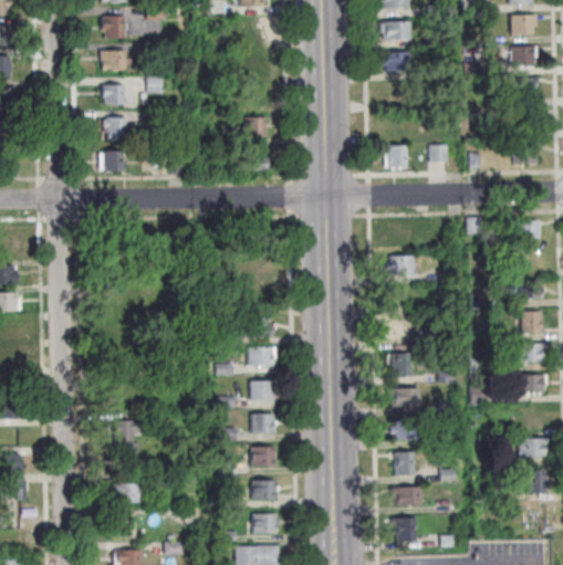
[(0,0),(13,0),(13,9),(11,9),(11,16),(0,16),(0,0)]
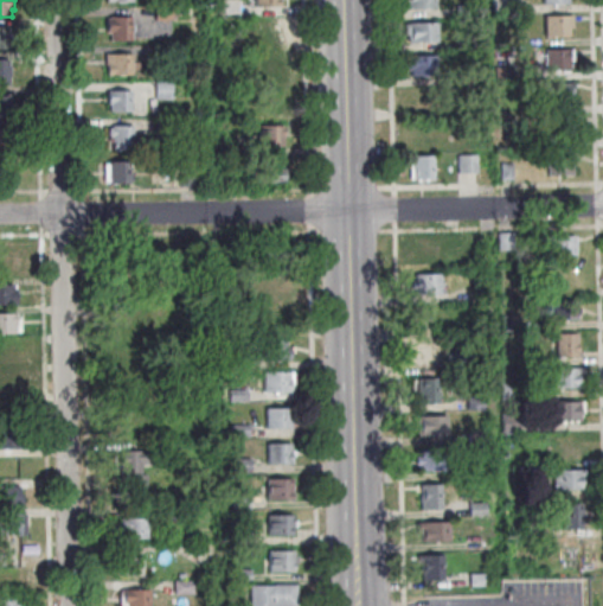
[(436,0),(436,11),(414,12),(414,10),(408,10),(408,0),(436,0)]
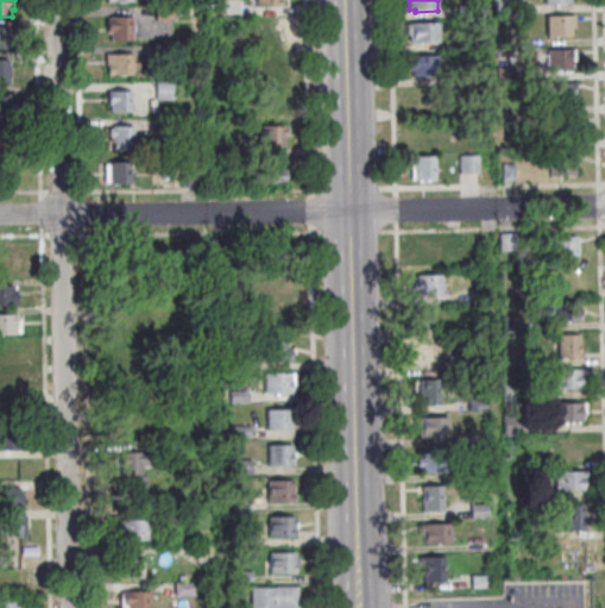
[(461,7),(478,6),(479,19),(461,20),(461,7)]
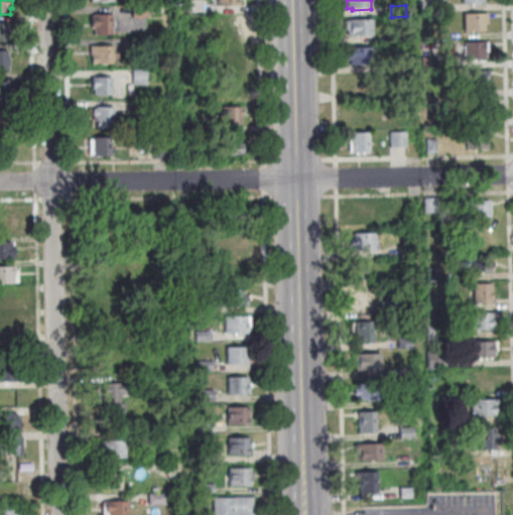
[(134,8),(149,9),(149,19),(134,19),(134,8)]
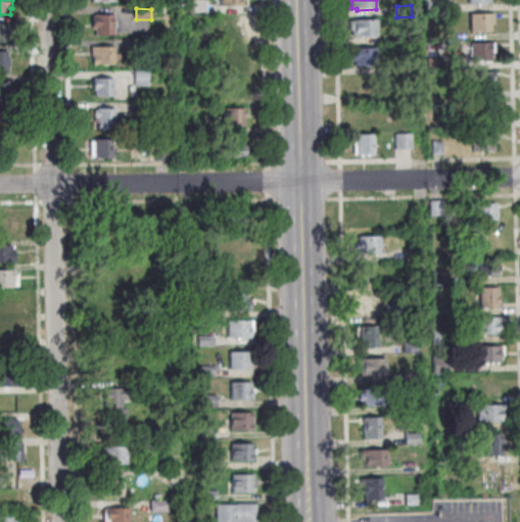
[(493,25),(493,31),(473,32),(473,14),(497,13),(497,25),(493,25)]
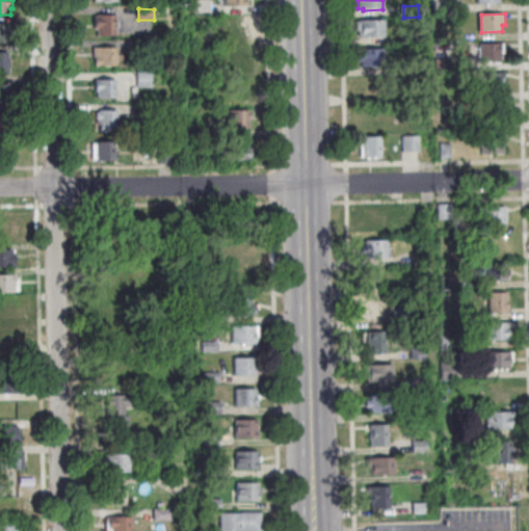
[(100,15),(117,15),(117,35),(100,36),(100,29),(96,29),(96,19),(100,19),(100,15)]
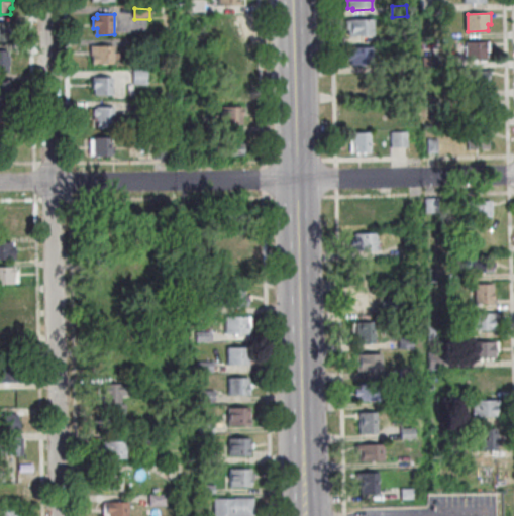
[(351,30),(348,30),(347,21),(351,21),(351,20),(375,19),(375,37),(352,38),(351,30)]
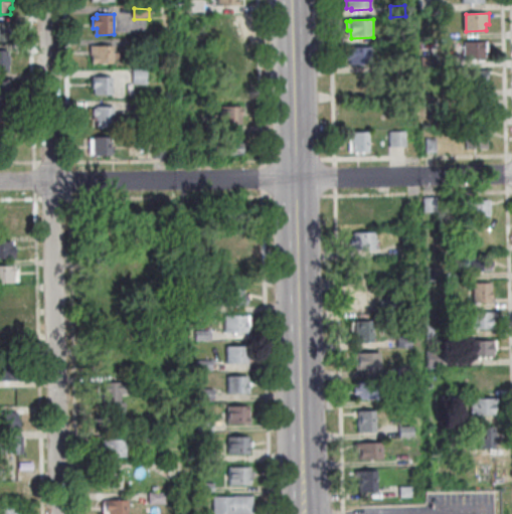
[(213,37),(244,37),(244,20),(213,20),(213,37)]
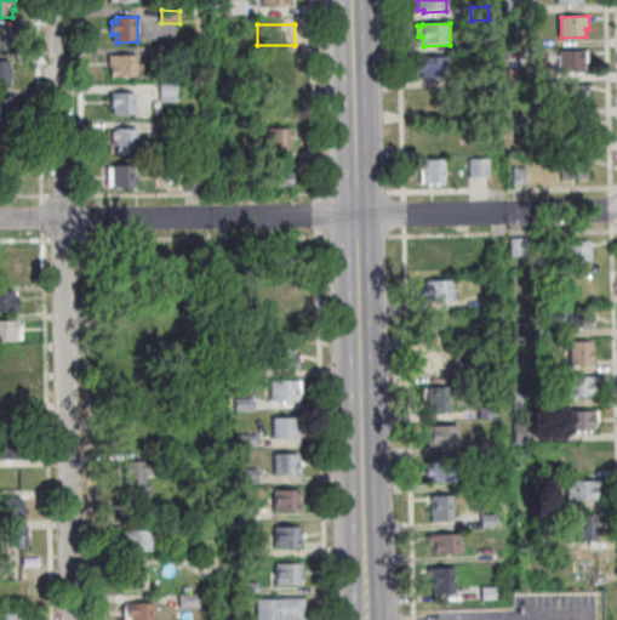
[(0,27),(13,27),(13,51),(0,50),(0,27)]
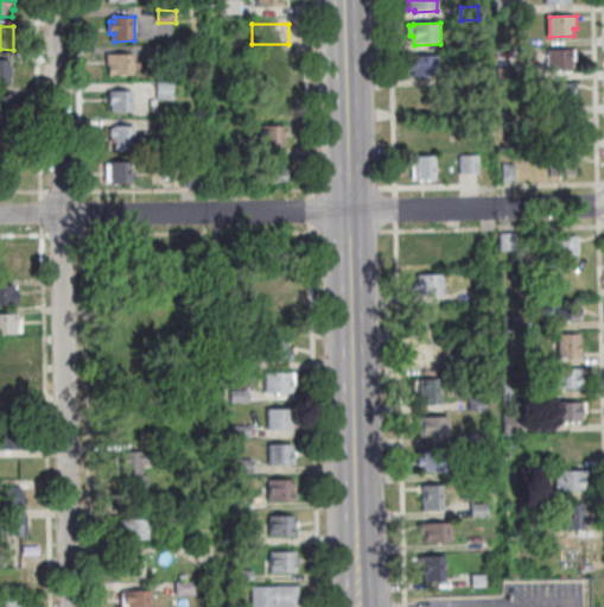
[(550,50),(572,50),(572,62),(574,61),(574,71),(551,73),(550,50)]
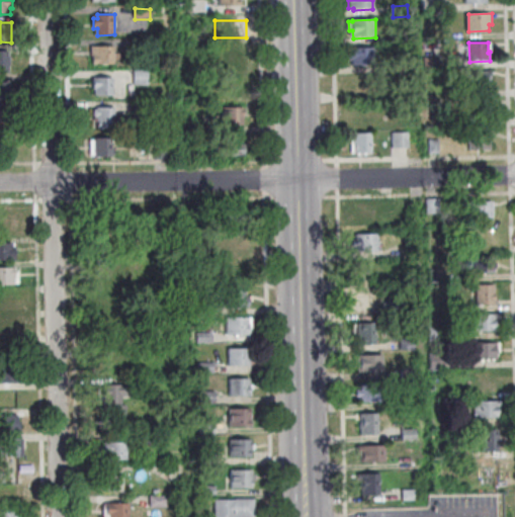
[(92,47),(115,47),(115,54),(121,54),(121,61),(115,60),(116,65),(94,65),(93,56),(92,57),(92,47)]
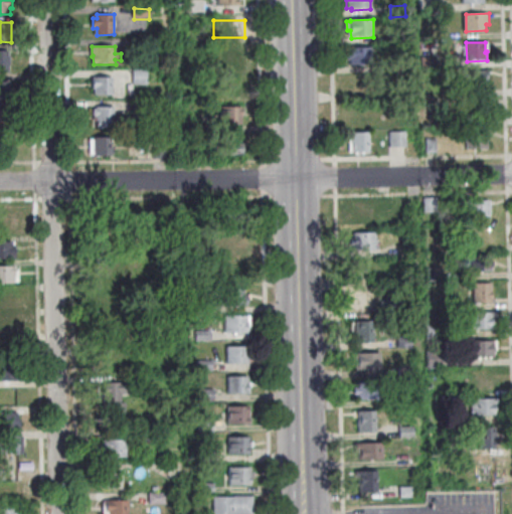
[(351,48),(372,47),(373,66),(352,67),(351,48)]
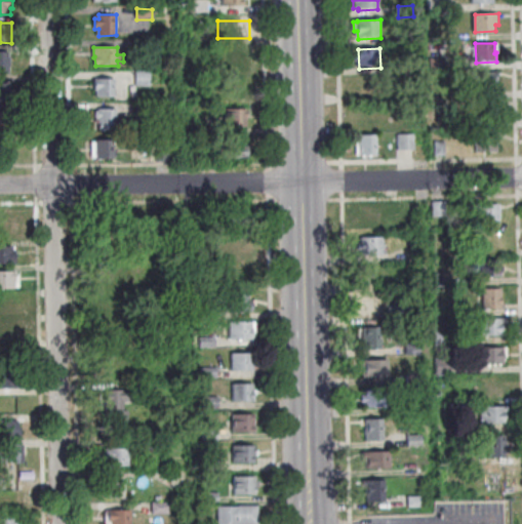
[(225,68),(249,68),(249,51),(225,51),(225,68)]
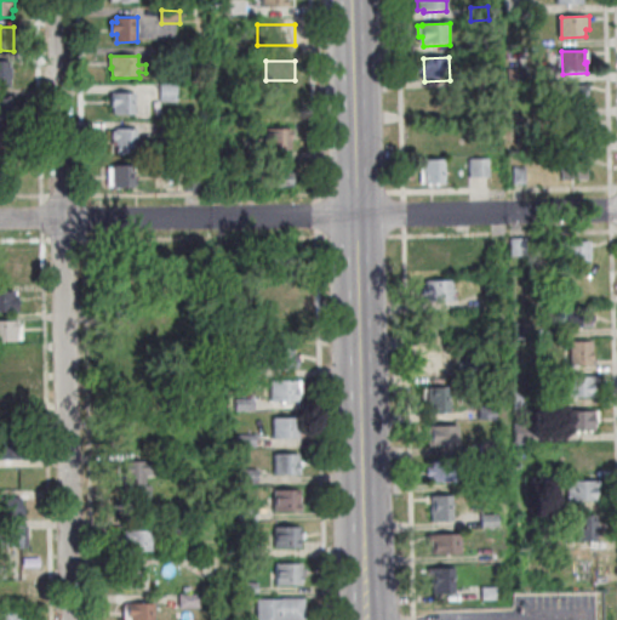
[(0,62),(13,62),(13,89),(0,89),(0,62)]
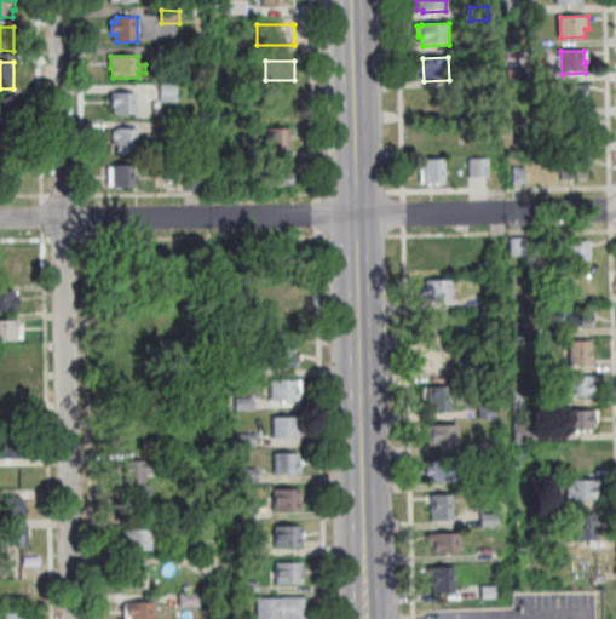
[(562,85),(585,84),(586,108),(563,109),(562,85)]
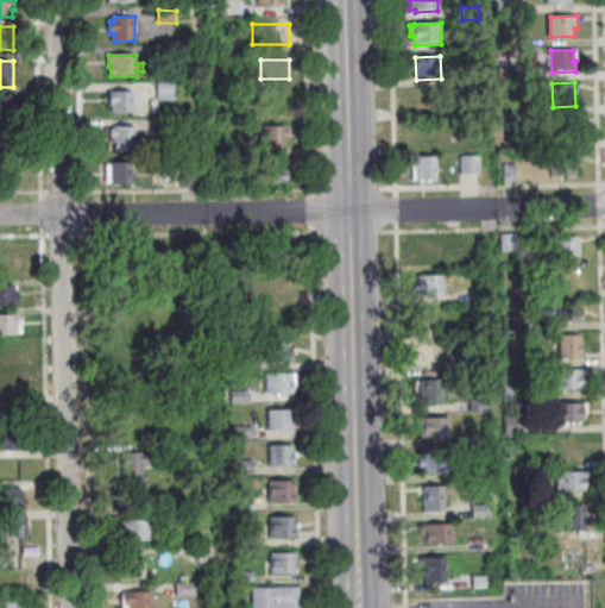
[(159,83),(176,83),(176,101),(159,101),(159,83)]
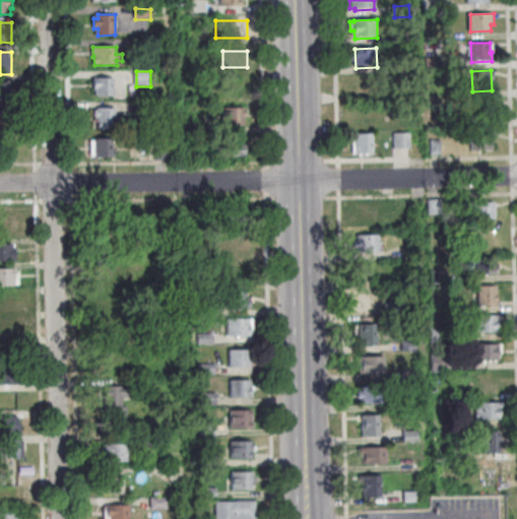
[(94,77),(115,77),(115,95),(97,95),(95,89),(94,89),(94,77)]
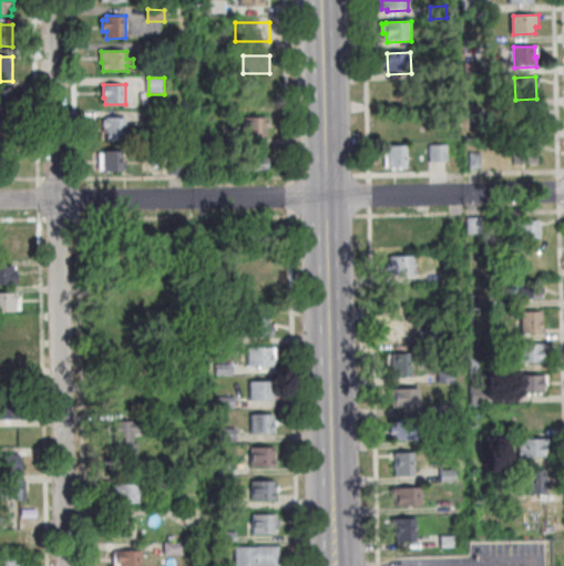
[(267,86),(242,86),(242,106),(267,106),(267,86)]
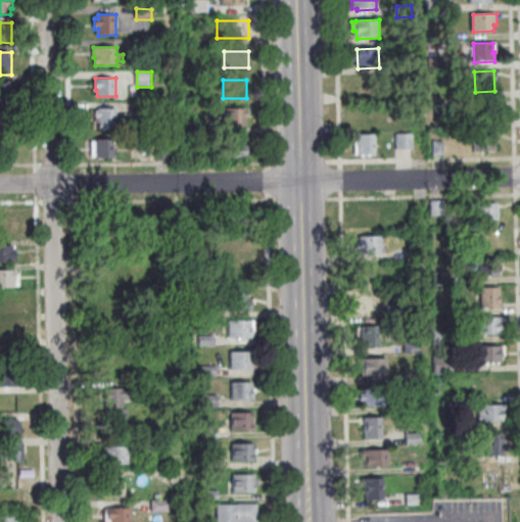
[(474,101),(495,100),(497,120),(475,121),(474,101)]
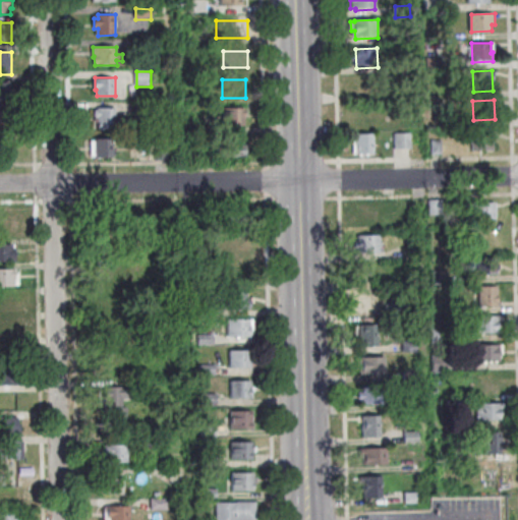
[(135,102),(151,103),(151,116),(135,116),(135,102)]
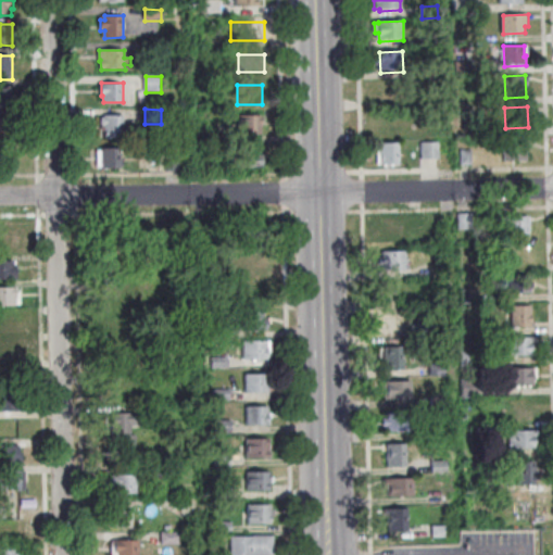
[(105,115),(125,116),(126,138),(105,138),(107,126),(102,126),(102,117),(105,117),(105,115)]
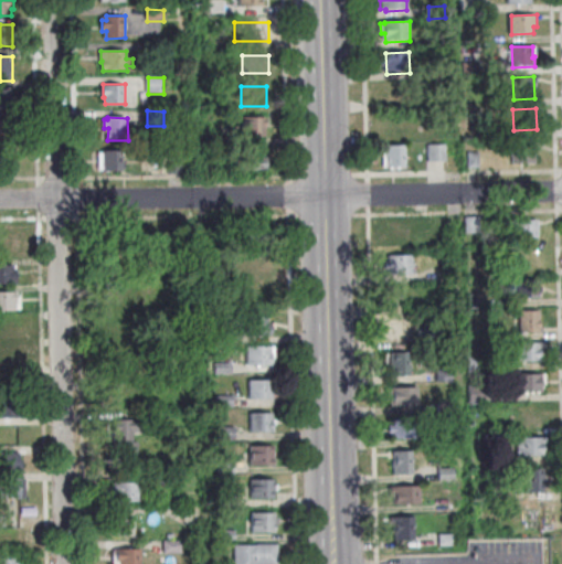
[(244,117),(267,117),(267,136),(244,136),(244,117)]
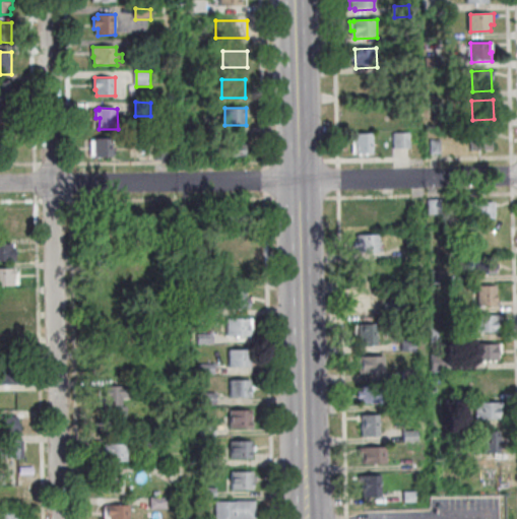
[(0,111),(13,111),(13,129),(0,129),(0,111)]
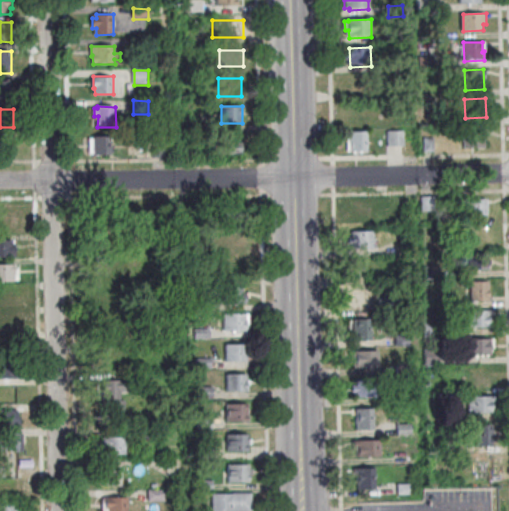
[(466,149),(466,139),(453,139),(453,132),(485,130),(485,140),(486,140),(486,149),(466,149)]
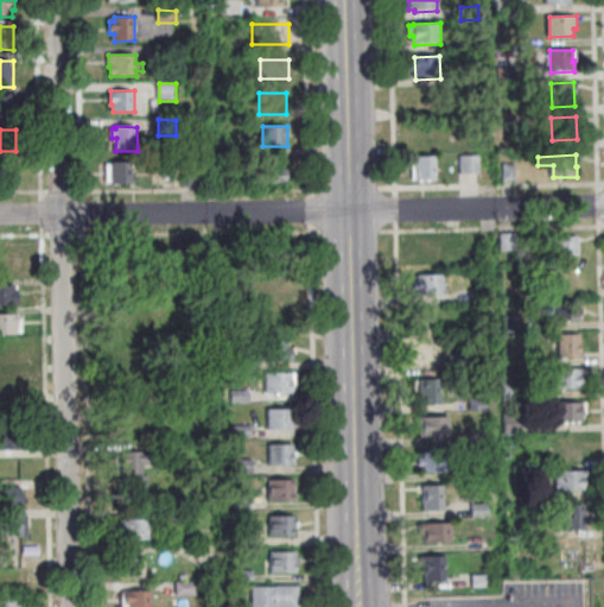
[(413,157),(437,157),(438,182),(414,182),(413,157)]
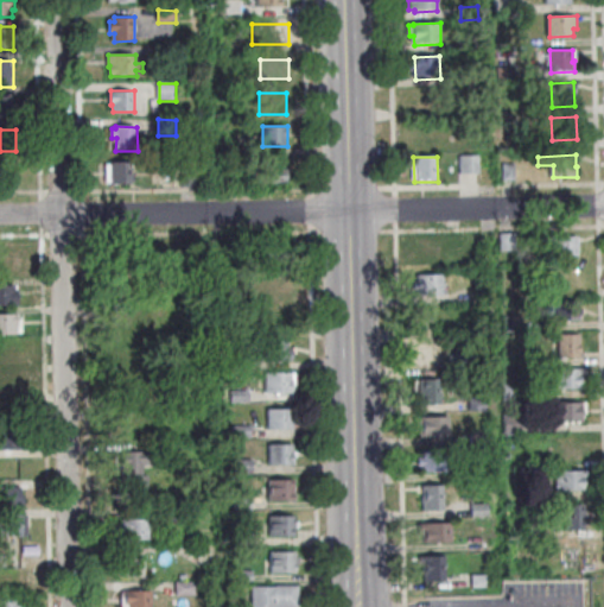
[(462,157),(481,157),(481,176),(462,176),(462,157)]
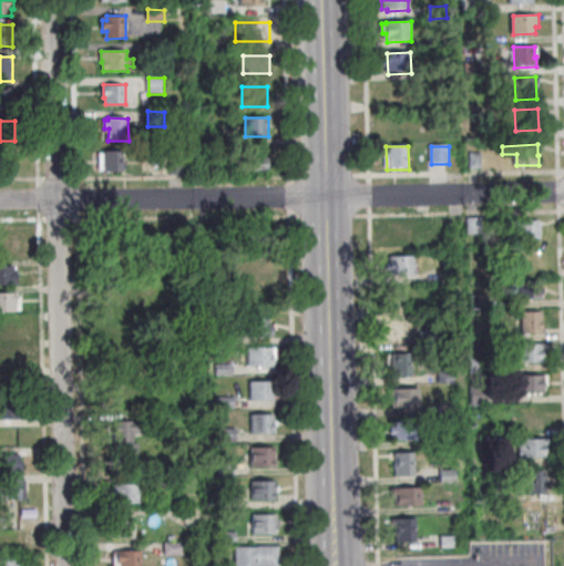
[(104,151),(125,151),(125,171),(104,172),(104,151)]
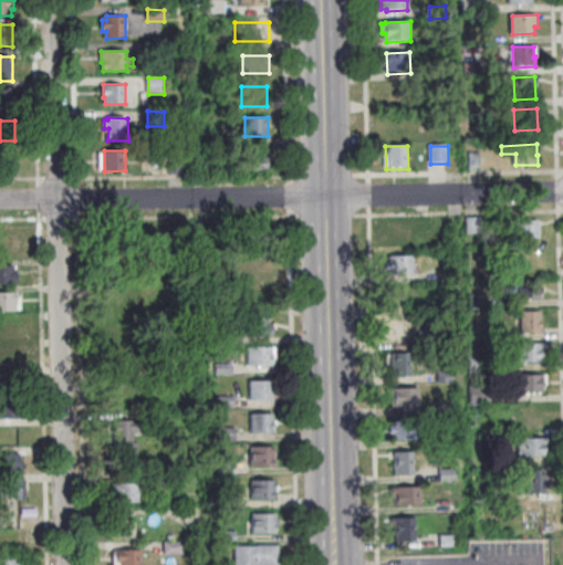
[(244,150),(266,150),(266,157),(269,157),(269,170),(244,169),(244,150)]
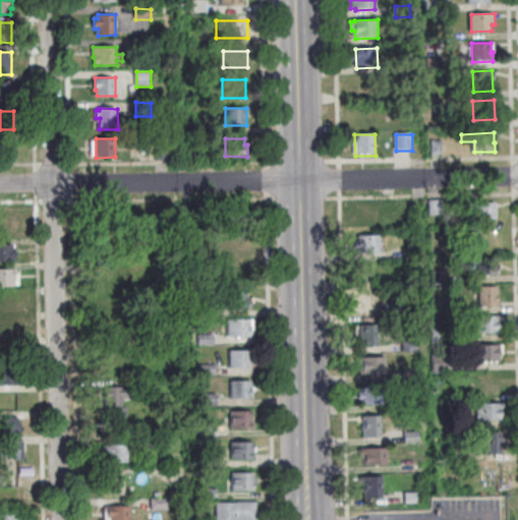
[(434,141),(444,141),(444,156),(434,156),(434,141)]
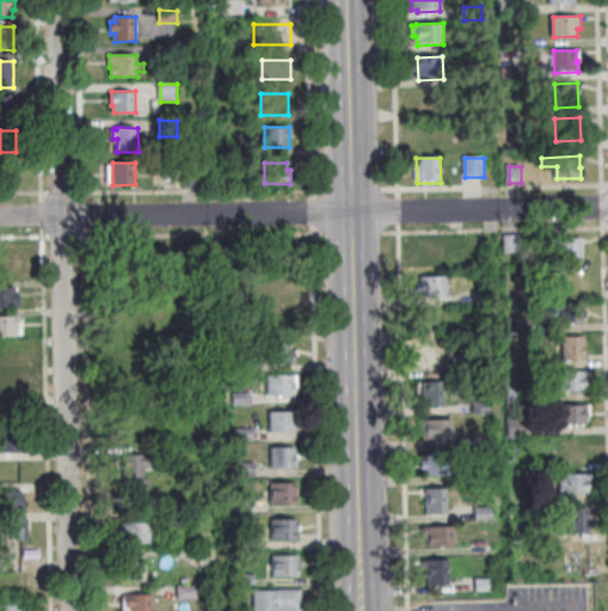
[(185,172),(201,172),(201,190),(185,189),(185,172)]
